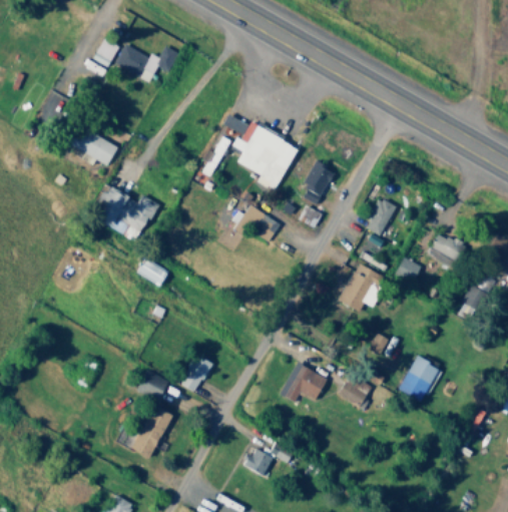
[(93,58),(106,67),(119,47),(106,38),(93,58)]
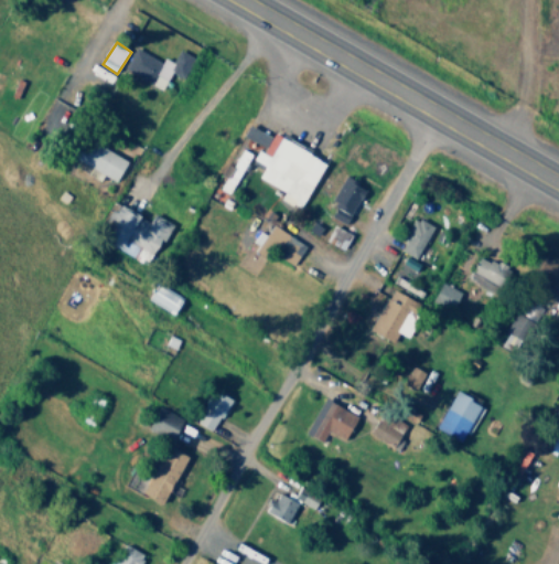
[(165,89),(173,73),(186,80),(196,57),(182,50),(174,65),(137,48),(126,71),(165,89)]
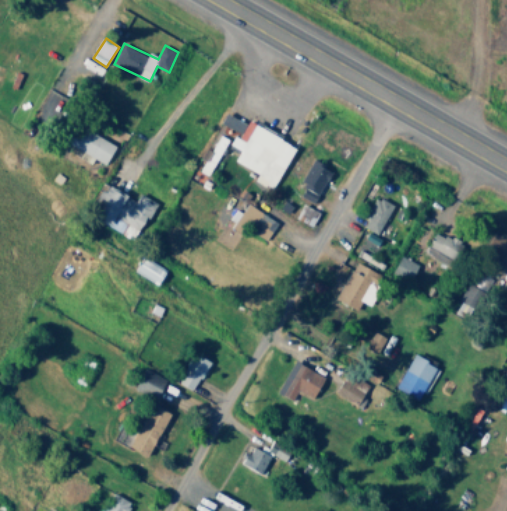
[(236,162),(260,174),(257,181),(275,191),(297,146),(250,122),(249,124),(228,114),(222,124),(239,133),(233,146),(242,151),(236,162)]
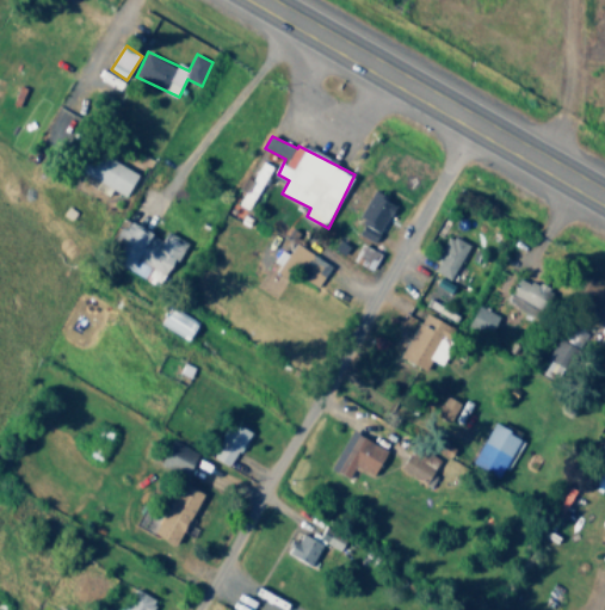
[(82,171),(128,197),(141,176),(94,149),(82,171)]
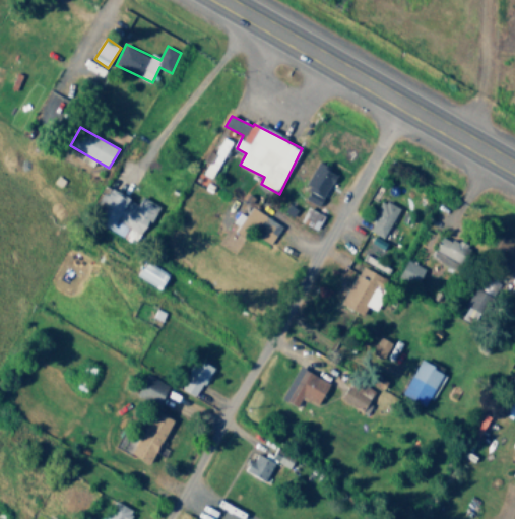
[(159,206),(143,197),(140,204),(112,189),(95,221),(139,244),(159,206)]
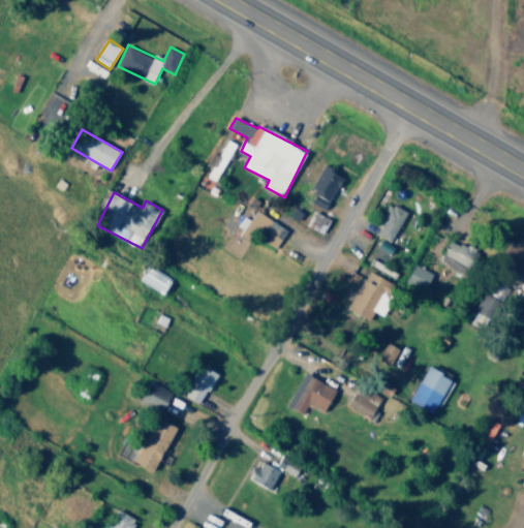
[(391,243),(408,214),(393,205),(375,234),(391,243)]
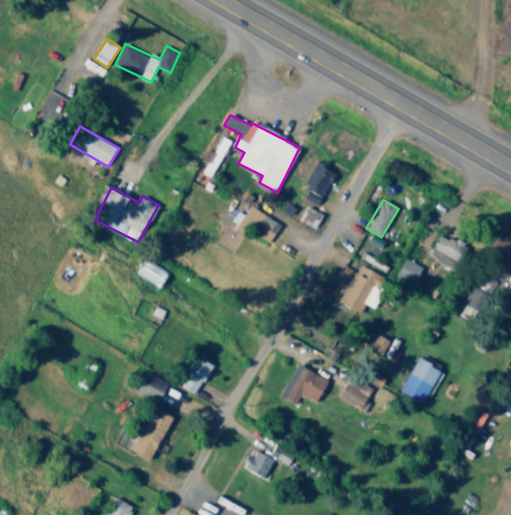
[(316,229),(324,215),(307,207),(300,222),(316,229)]
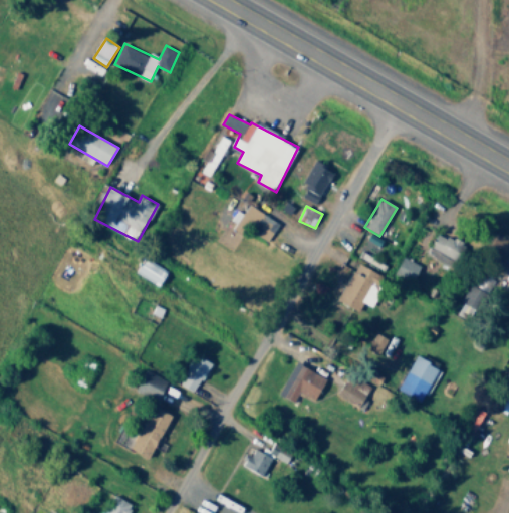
[(456,260),(463,244),(440,233),(432,248),(456,260)]
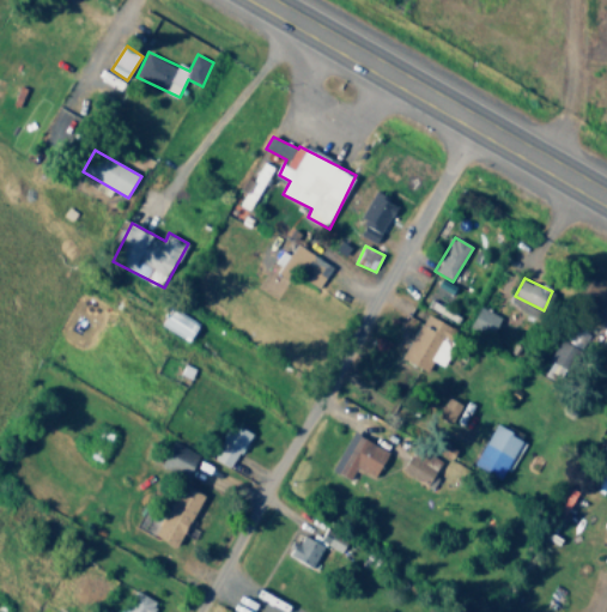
[(200,323),(174,309),(165,326),(190,340),(200,323)]
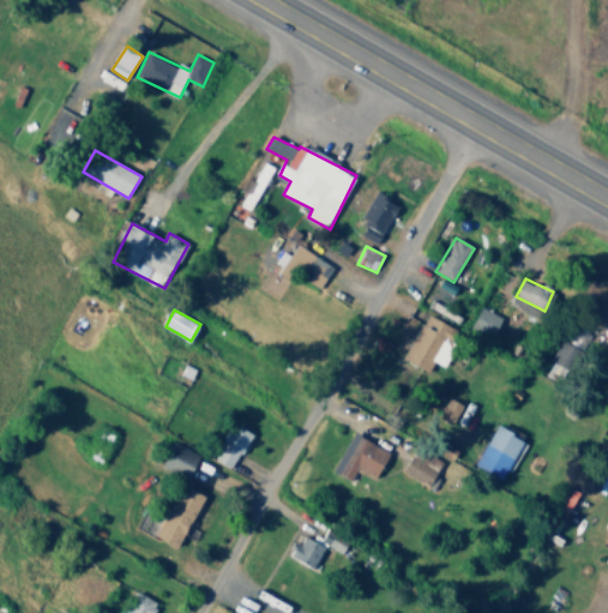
[(504,317),(481,310),(475,326),(498,335),(504,317)]
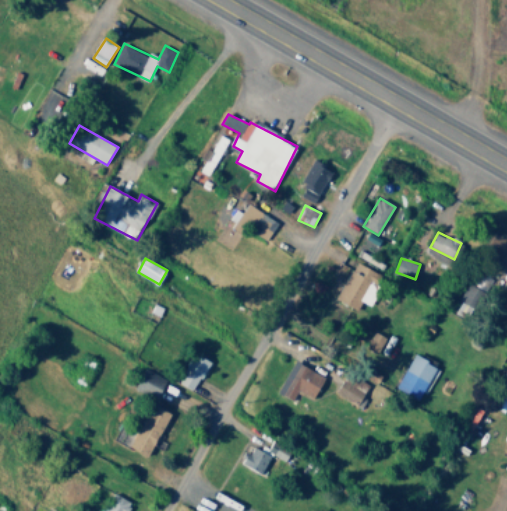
[(338,300),(358,311),(363,302),(371,307),(380,289),(375,286),(381,275),(357,262),(338,300)]
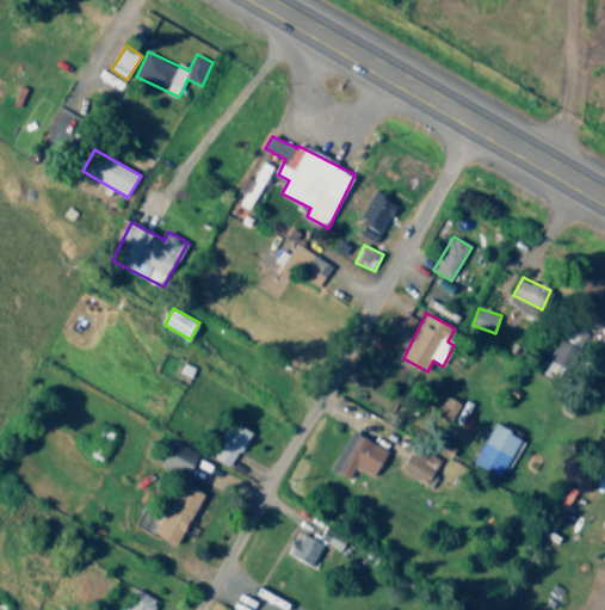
[(549,359),(566,368),(576,347),(560,339),(549,359)]
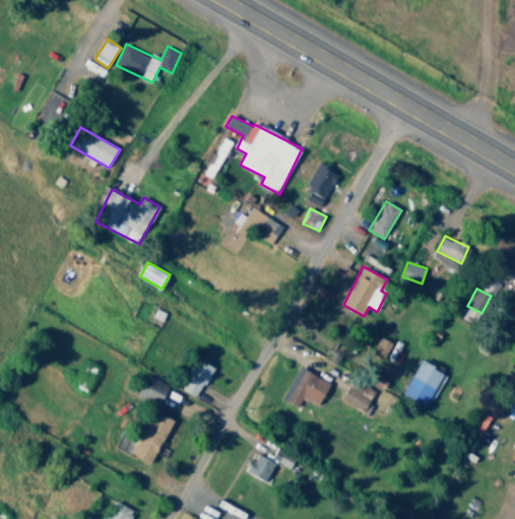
[(393,343),(382,337),(373,353),(384,360),(393,343)]
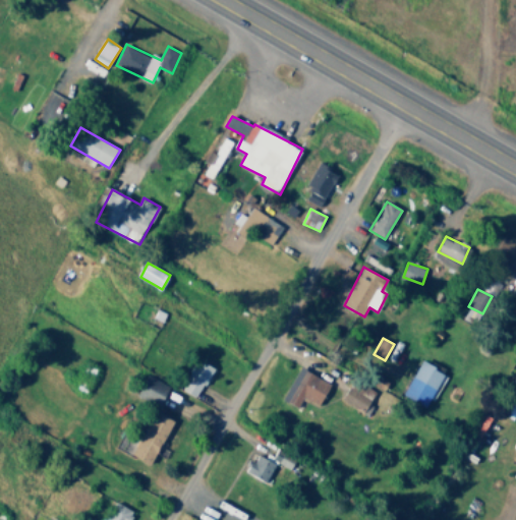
[(198,399),(215,368),(198,359),(182,390),(198,399)]
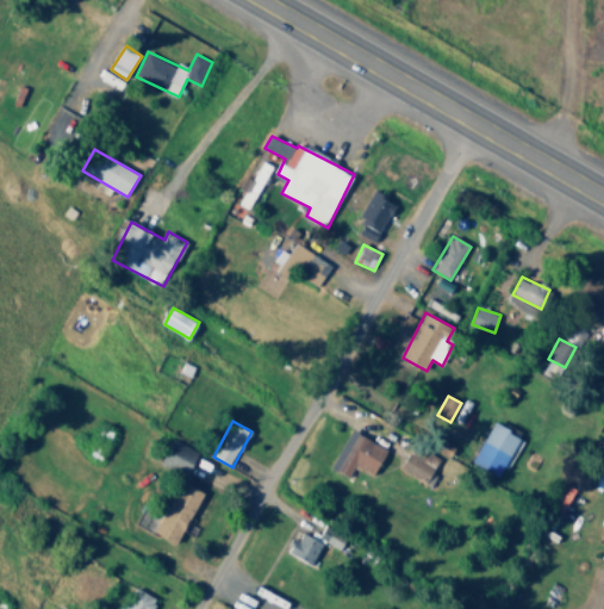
[(474,464),(502,478),(523,437),(494,423),(474,464)]
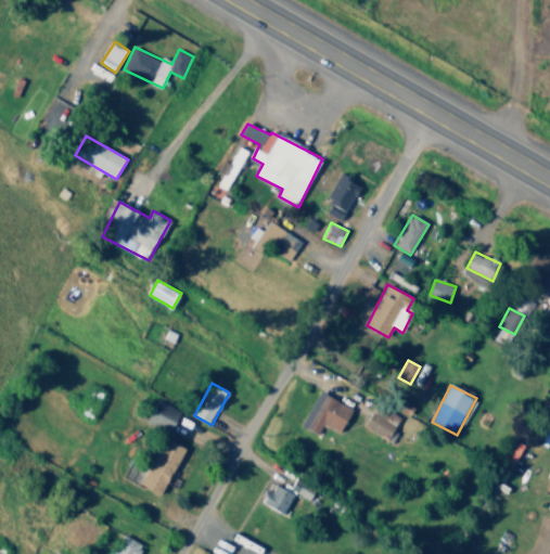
[(304,427),(320,435),(324,425),(343,434),(355,409),(320,393),(304,427)]
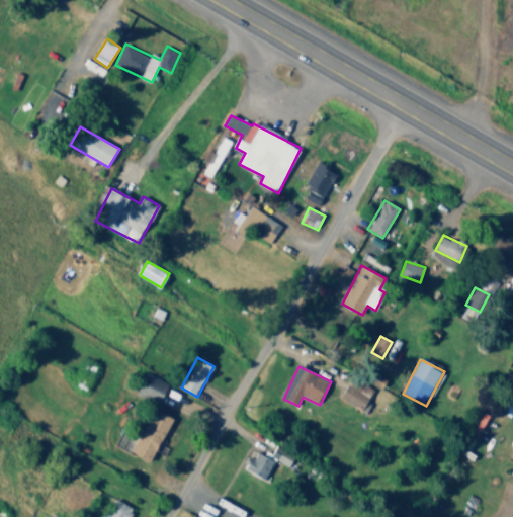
[(163,403),(170,382),(146,374),(140,395),(163,403)]
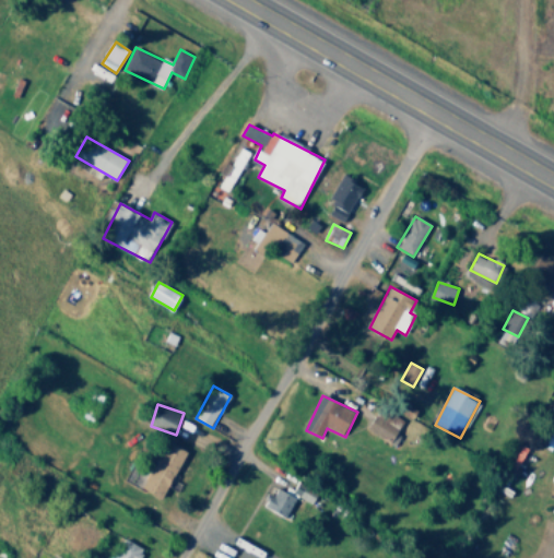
[(553,416),(541,444),(553,451),(553,416)]
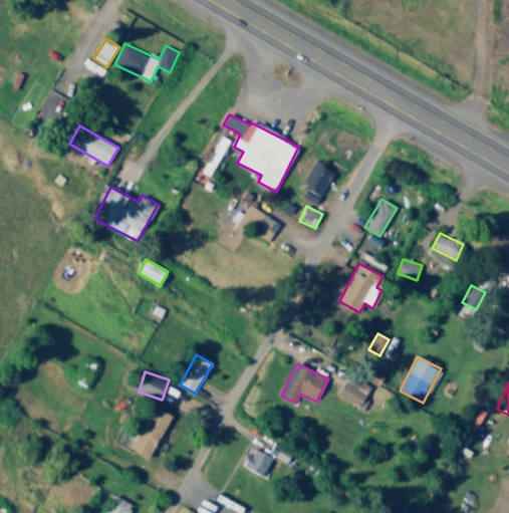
[(339,395),(360,408),(367,396),(345,383),(339,395)]
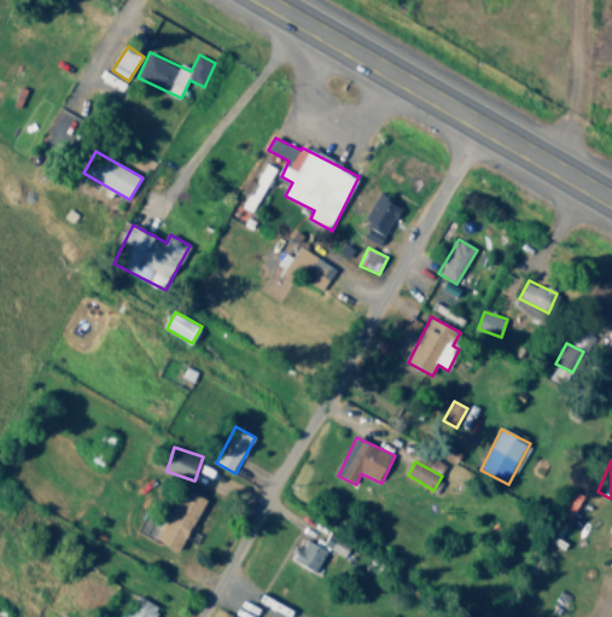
[(158,541),(180,552),(209,500),(187,488),(158,541)]
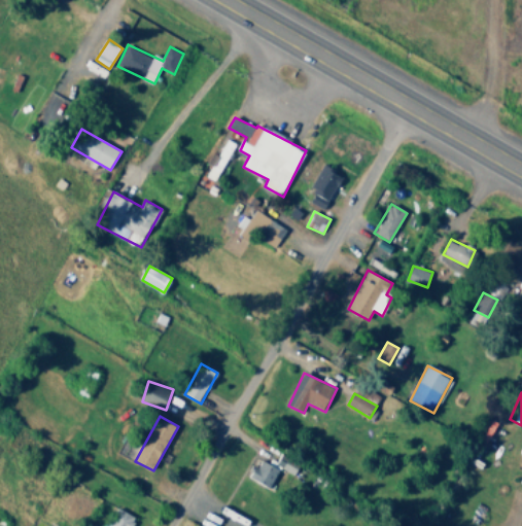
[(251,478),(270,489),(280,470),(262,459),(251,478)]
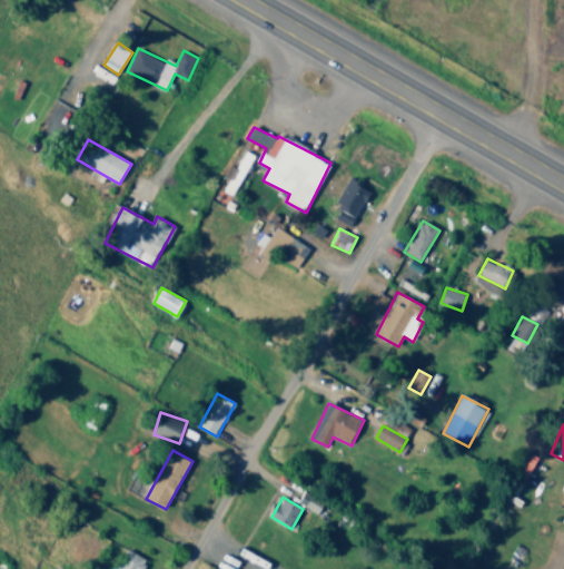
[(142,568),(147,559),(127,549),(117,568),(96,568),(88,565),(86,568),(142,568)]
